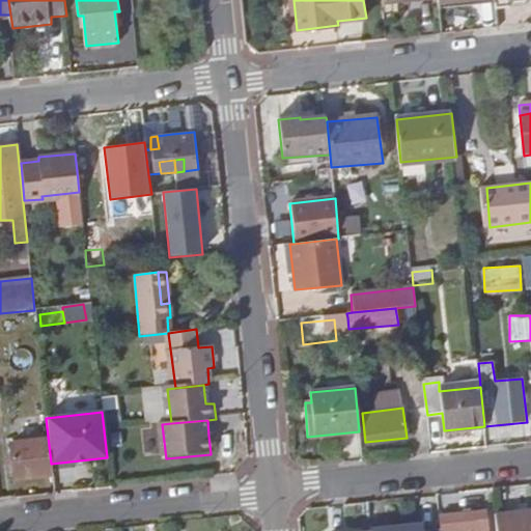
[(8,443),(12,478),(50,474),(47,440),(8,443)]
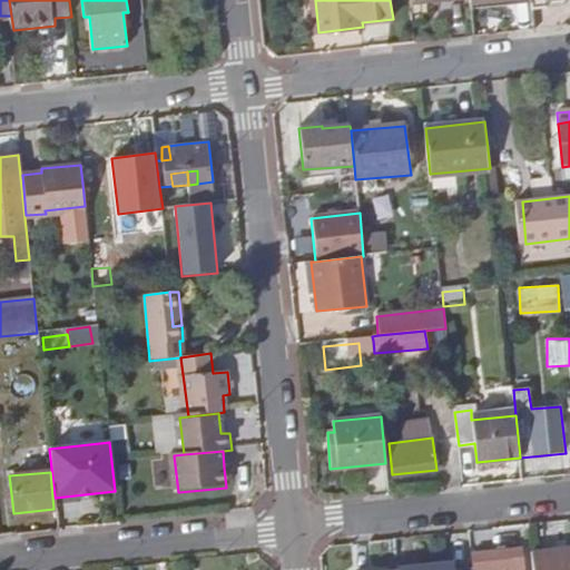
[(523,569),(522,548),(471,552),(472,568),(472,569),(523,569)]
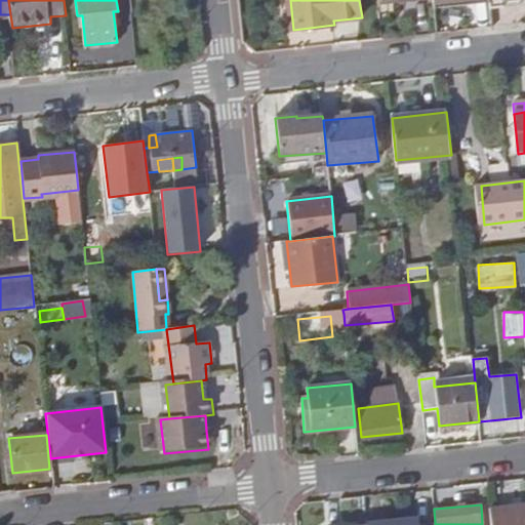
[(524,524),(524,513),(490,517),(491,524),(524,524)]
